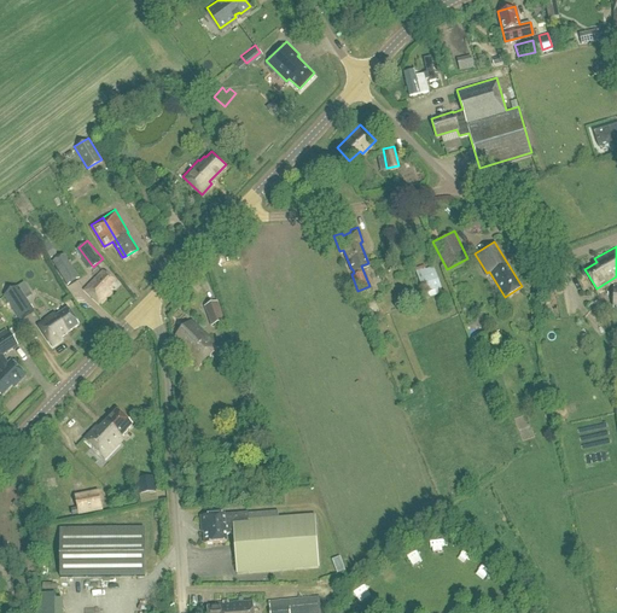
[(67,258),(56,266),(67,284),(79,276),(67,258)]
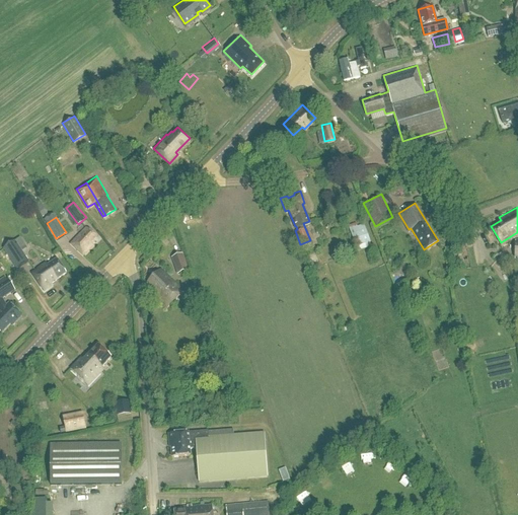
[(357,229),(355,224),(349,226),(356,244),(370,239),(365,226),(357,229)]
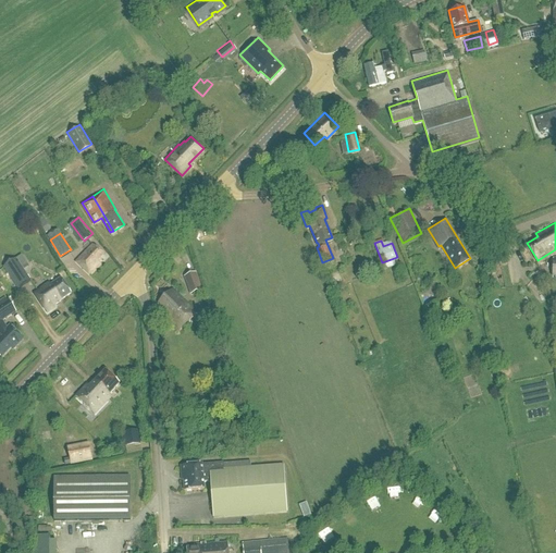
[(102,252),(93,242),(75,259),(89,271),(99,260),(97,258),(102,252)]
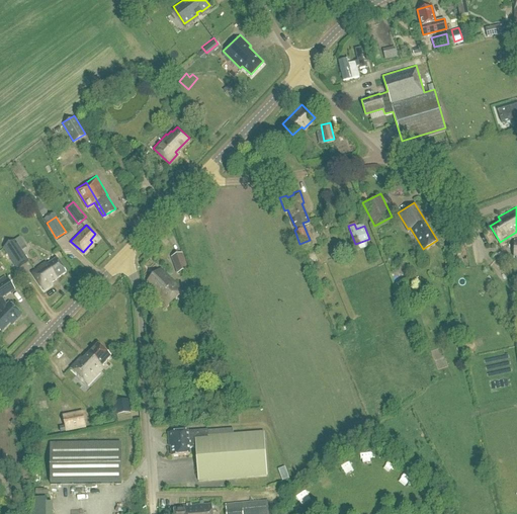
[(25,244),(19,235),(2,246),(15,266),(27,258),(20,248),(25,244)]
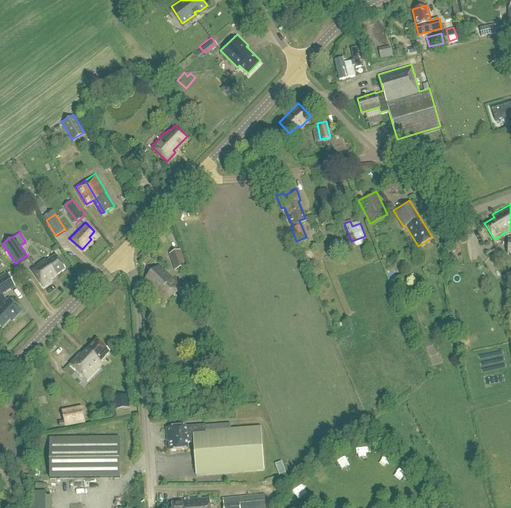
[(185,264),(179,248),(169,252),(174,268),(185,264)]
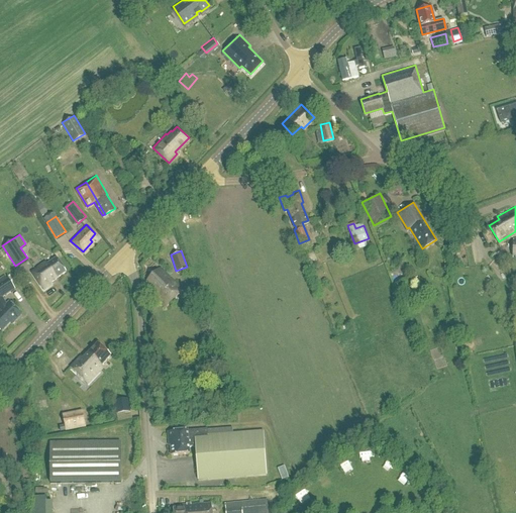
[(65,270),(56,255),(46,263),(45,260),(30,270),(42,288),(52,282),(49,280),(65,270)]
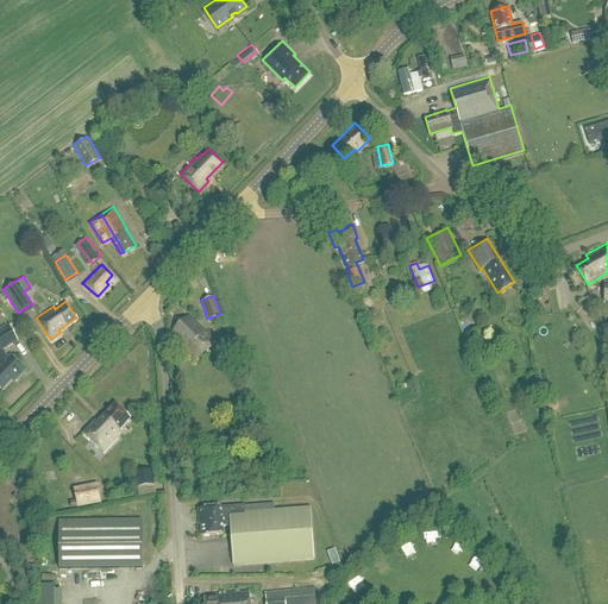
[(214,338),(188,313),(173,328),(192,346),(188,350),(196,357),(214,338)]
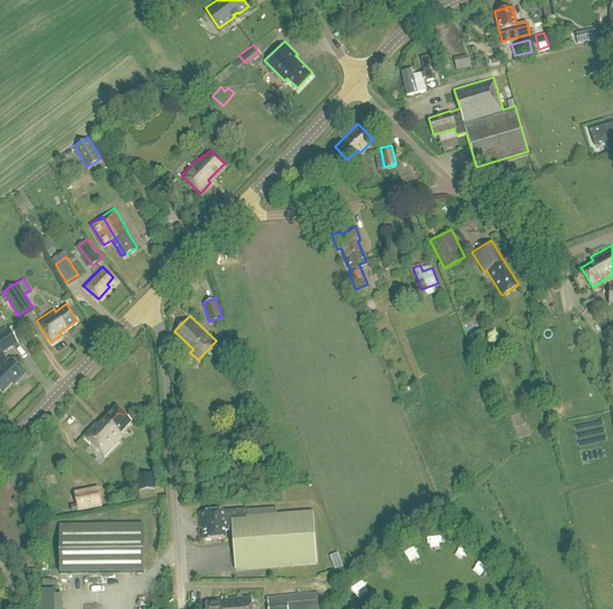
[(6,331),(2,326),(0,327),(0,335),(0,366),(0,389),(1,391),(12,381),(13,383),(25,371),(10,355),(6,359),(1,350),(17,341),(8,329),(6,331)]
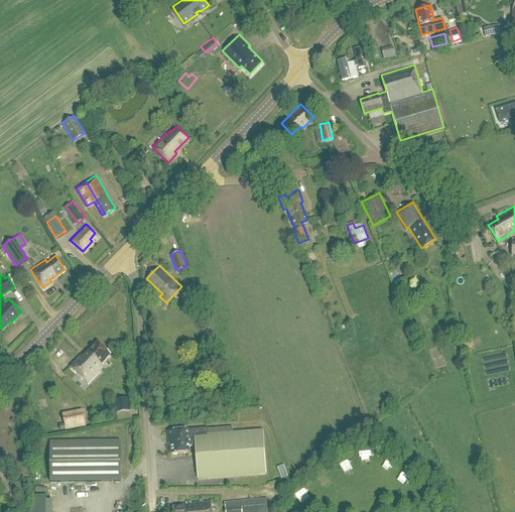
[(486,283),(494,281),(492,274),(473,278),(476,291),(487,289),(486,283)]
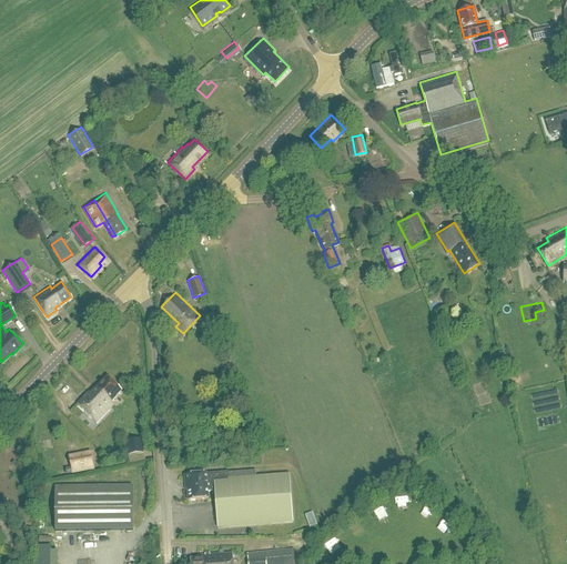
[(121,389),(107,374),(91,391),(88,389),(77,401),(95,420),(113,401),(111,400),(117,394),(115,394),(121,389)]
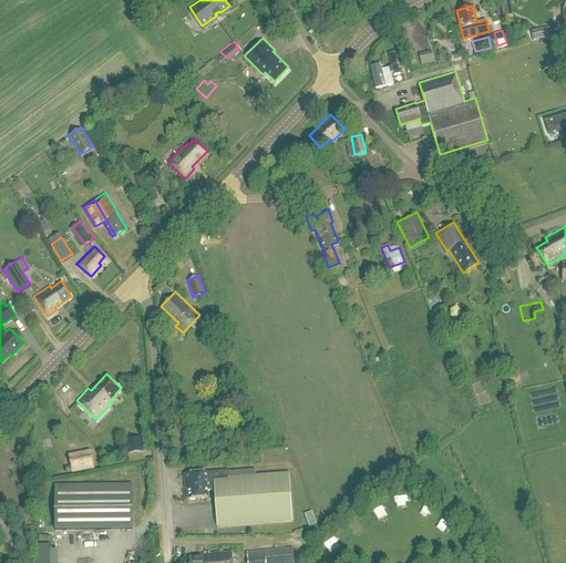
[(141,434),(125,437),(127,451),(143,449),(141,434)]
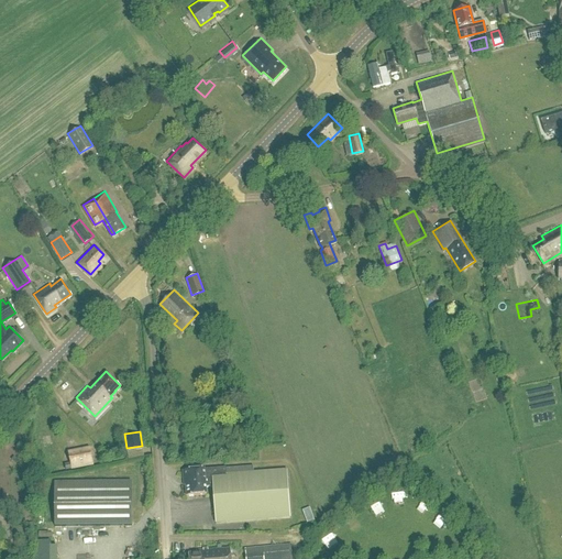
[(94,463),(90,445),(67,449),(70,467),(94,463)]
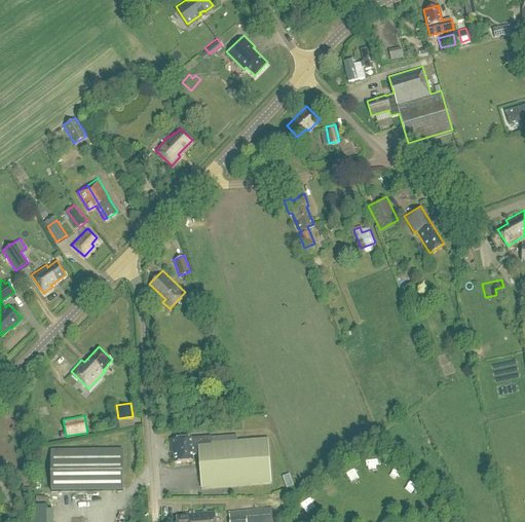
[(236,438),(235,433),(211,434),(212,440),(211,440),(210,434),(171,437),(171,444),(173,444),(174,460),(192,459),(191,452),(198,451),(201,485),(270,480),(267,436),(236,438)]
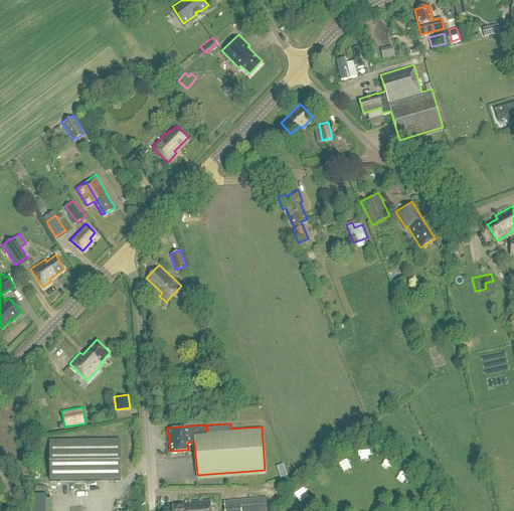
[(119,438),(50,438),(50,478),(119,478),(119,438)]
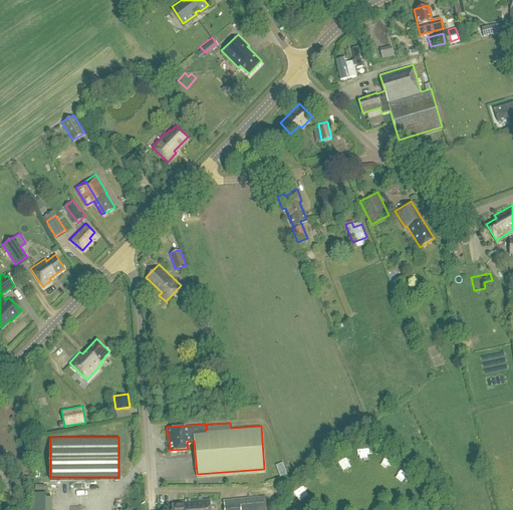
[(285,461),(278,463),(281,475),(288,473),(285,461)]
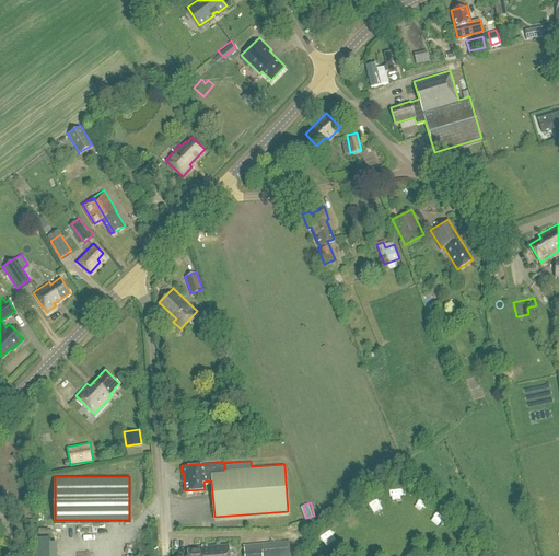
[(50,534),(35,534),(35,546),(57,546),(57,540),(50,540),(50,534)]
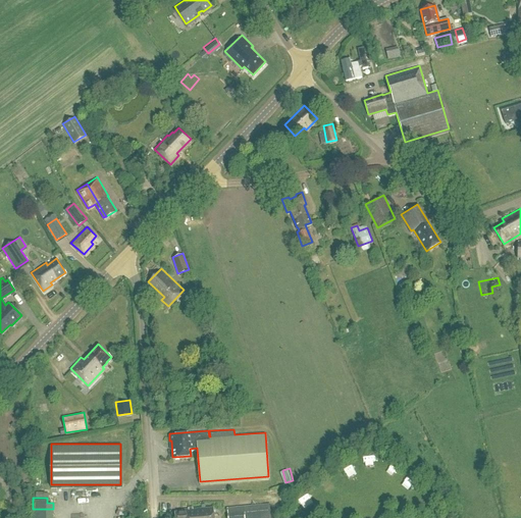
[(268,517),(267,502),(226,506),(227,517),(268,517)]
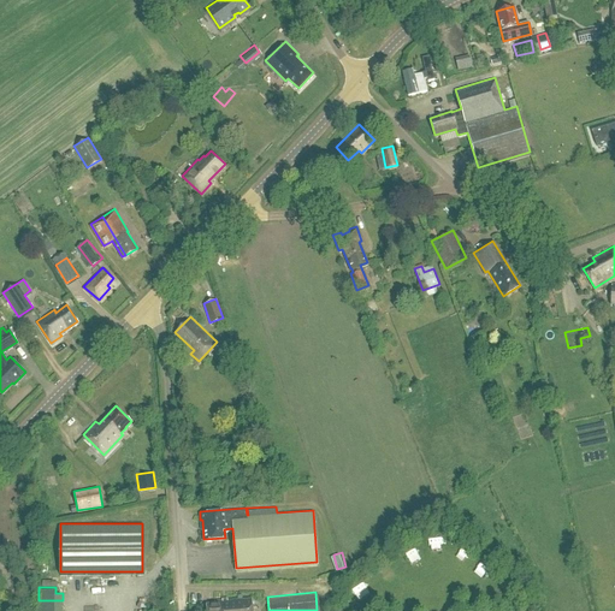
[(252,610),(252,597),(213,599),(213,601),(206,601),(206,610),(252,610)]
